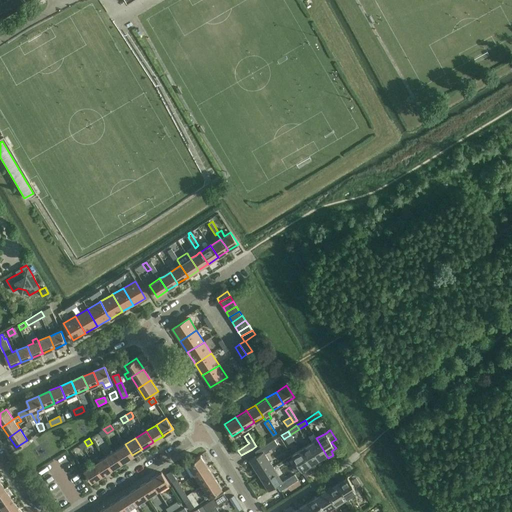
[(308,443),(318,459),(323,456),(325,460),(328,458),(316,438),(308,443)]
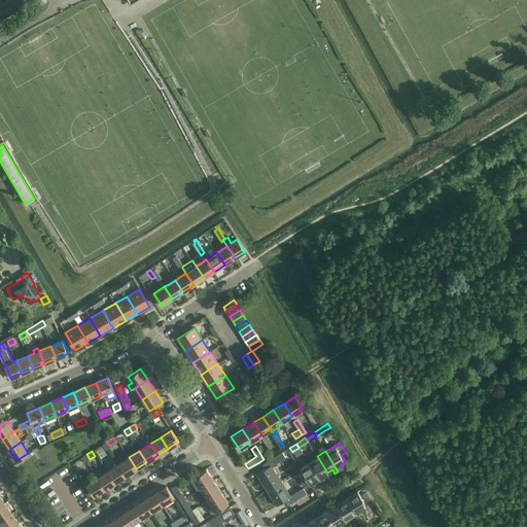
[(257,475),(267,489),(280,481),(273,467),(278,464),(277,462),(285,457),(282,452),(262,465),(265,469),(257,475)]
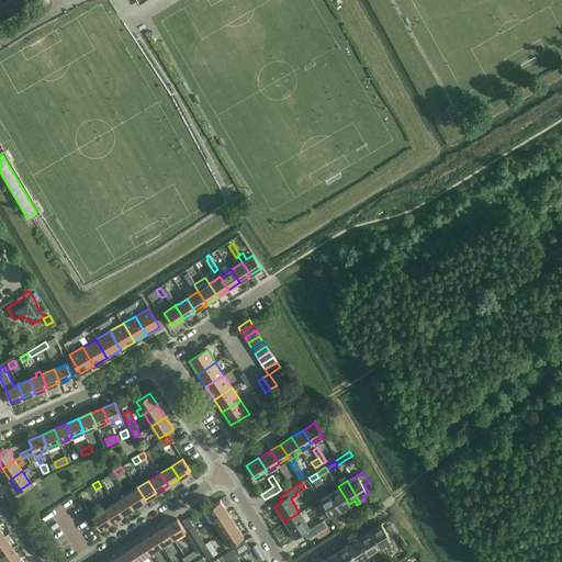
[(328,493),(341,514),(347,510),(345,507),(349,504),(338,486),(328,493)]
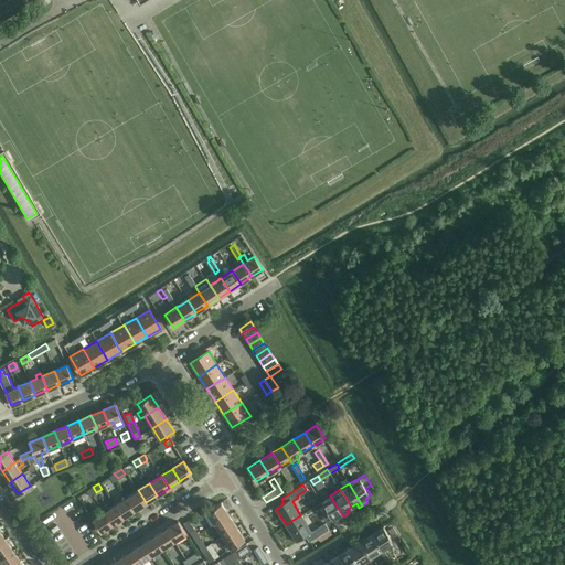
[(127,497),(127,498),(135,510),(146,502),(138,490),(127,497)]
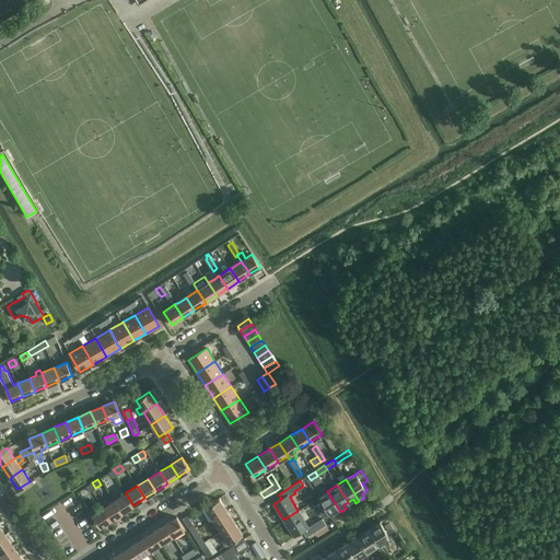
[(337,514),(340,512),(327,491),(318,497),(329,514),(335,511),(337,514)]
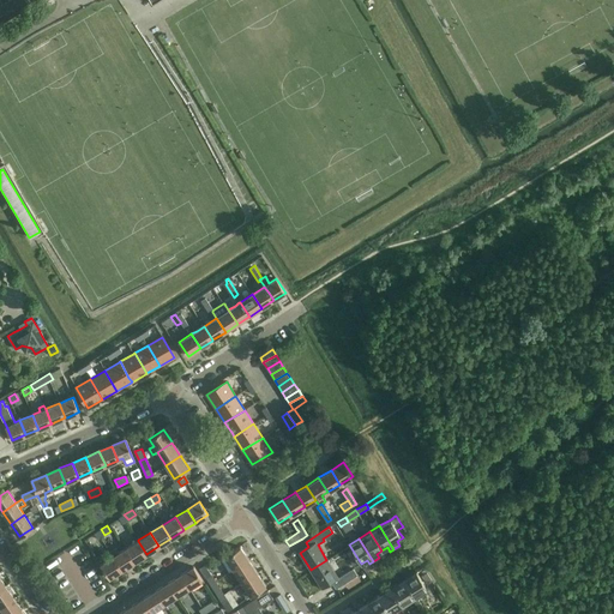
[(138,541),(125,548),(133,561),(146,554),(138,541)]
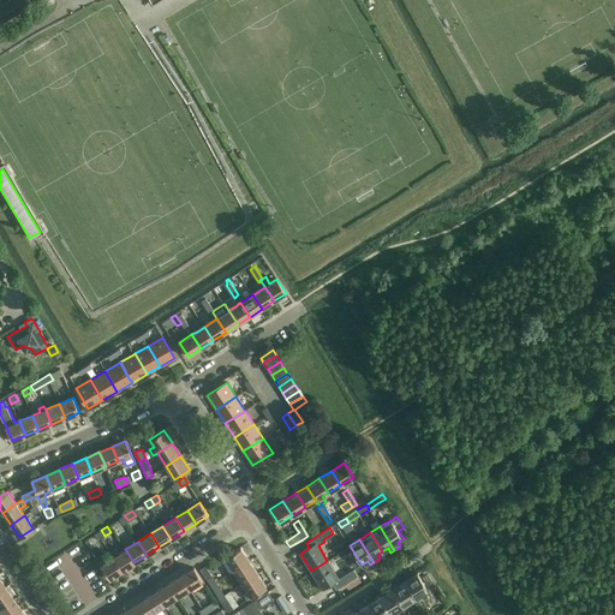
[(230,573),(233,571),(249,560),(240,547),(225,557),(230,565),(226,567),(230,573)]
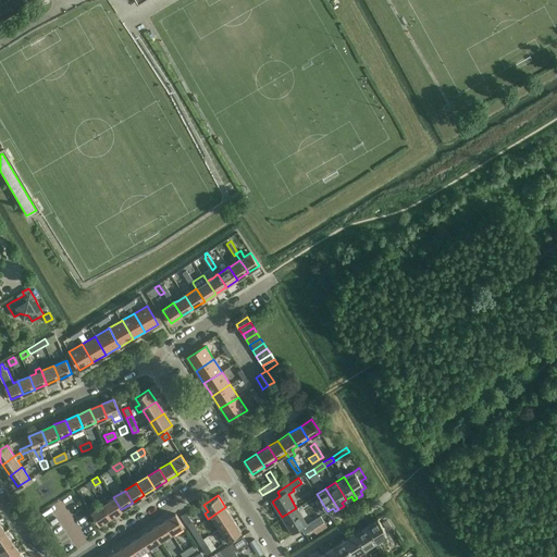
[(102,505),(110,517),(121,509),(113,497),(108,500),(106,497),(100,500),(102,505)]
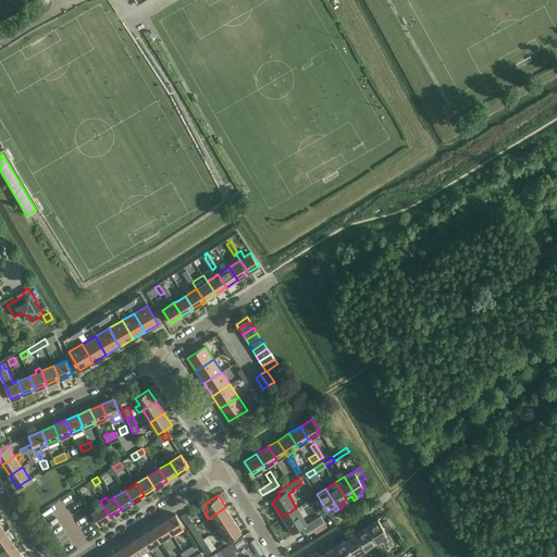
[(96,508),(91,511),(99,523),(110,517),(102,505),(96,508)]
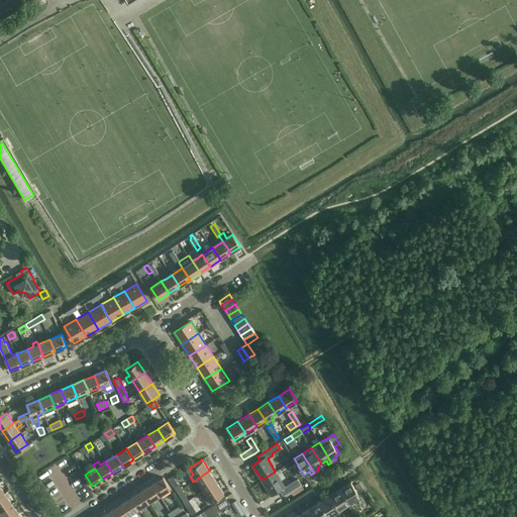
[(209,471),(196,480),(200,486),(203,491),(216,482),(209,471)]
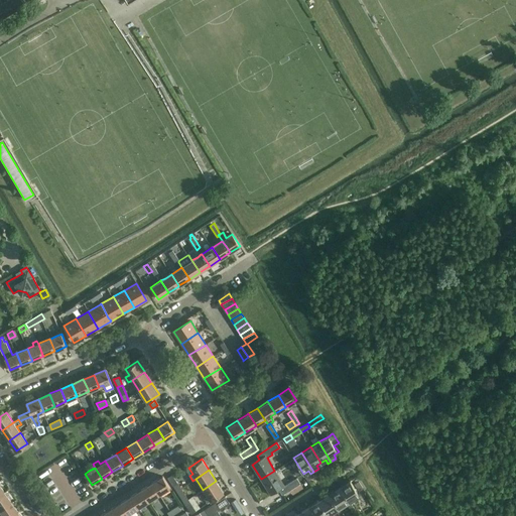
[(284,486),(274,471),(261,479),(271,495),(278,490),(282,494),(299,483),(296,478),(284,486)]
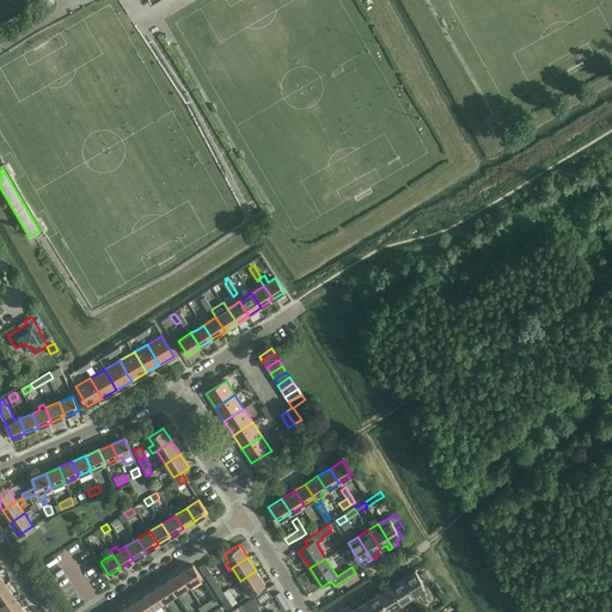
[(181,571),(189,586),(202,577),(193,564),(181,571)]
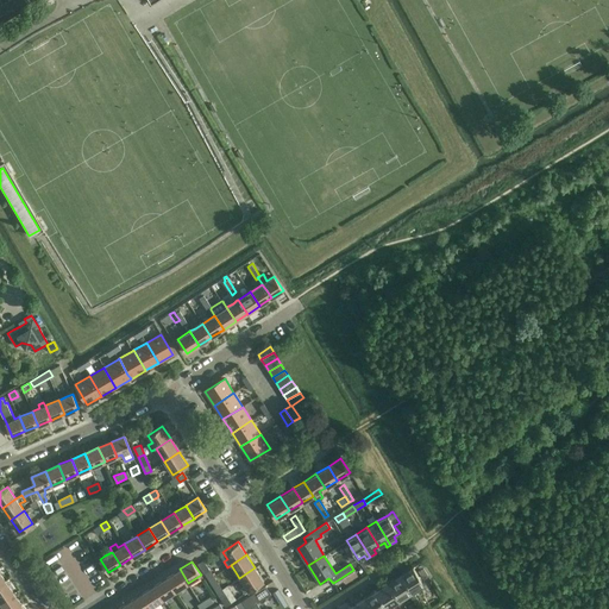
[(412,592),(409,595),(415,603),(419,601),(414,591),(425,585),(413,566),(401,575),(412,592)]
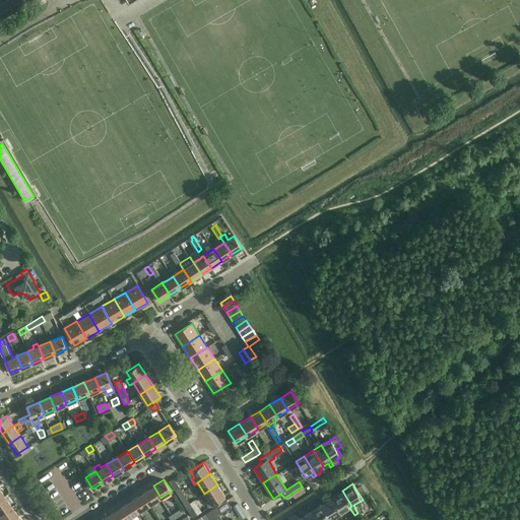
[(217,484),(204,494),(208,500),(205,502),(208,507),(225,496),(217,484)]
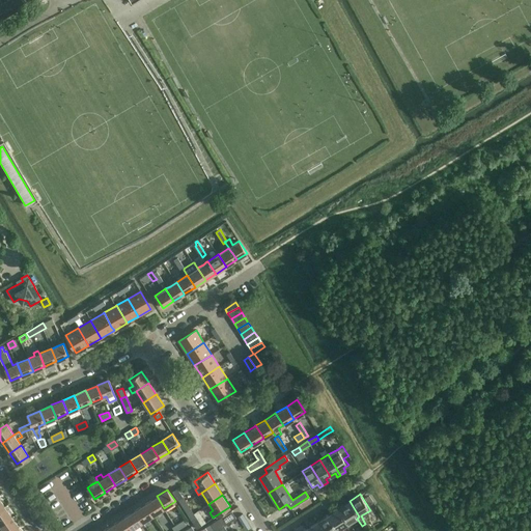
[(147,502),(145,503),(154,514),(155,514),(164,508),(157,496),(147,502)]
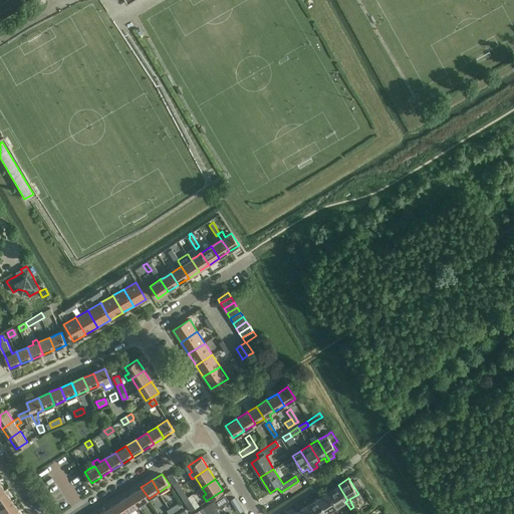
[(337,507),(335,508),(338,513),(341,513),(343,513),(340,508),(341,507),(340,505),(345,502),(347,500),(338,485),(327,492),(337,507)]
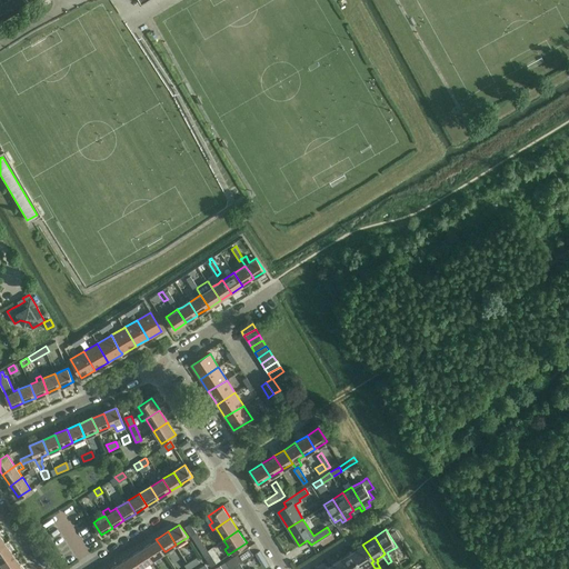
[(195,541),(202,553),(208,550),(200,538),(195,541)]
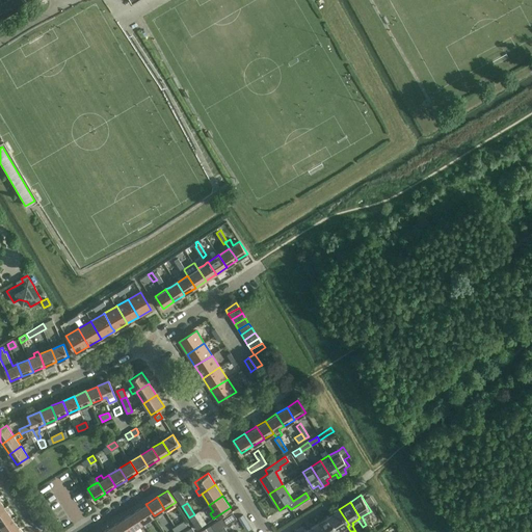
[(136,510),(135,510),(142,523),(143,522),(154,515),(145,504),(136,510)]
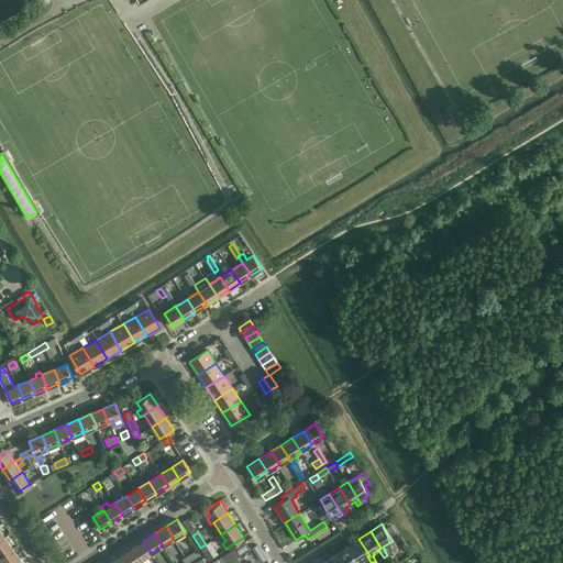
[(4,537),(0,539),(0,556),(12,548),(4,537)]
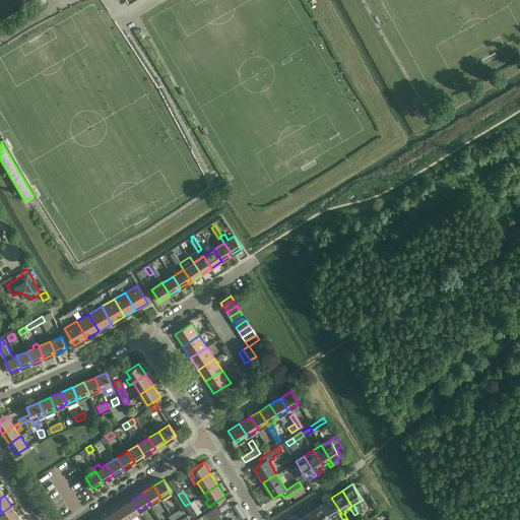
[(330,519),(332,519),(339,514),(341,513),(331,498),(321,504),(328,516),(330,519)]
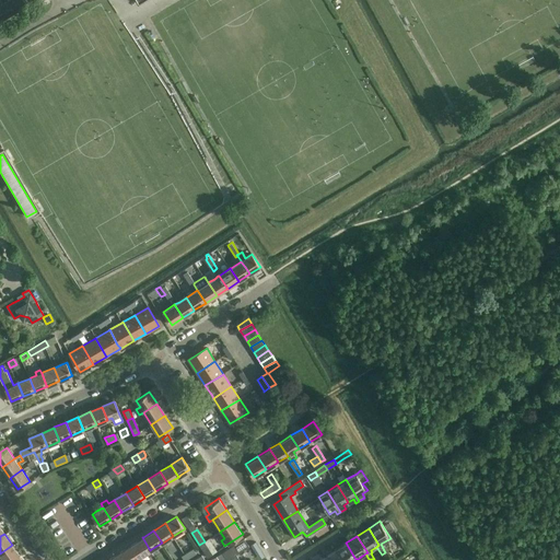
[(132,544),(131,545),(139,557),(141,556),(146,553),(148,556),(149,557),(150,556),(153,555),(150,550),(142,537),(132,544)]
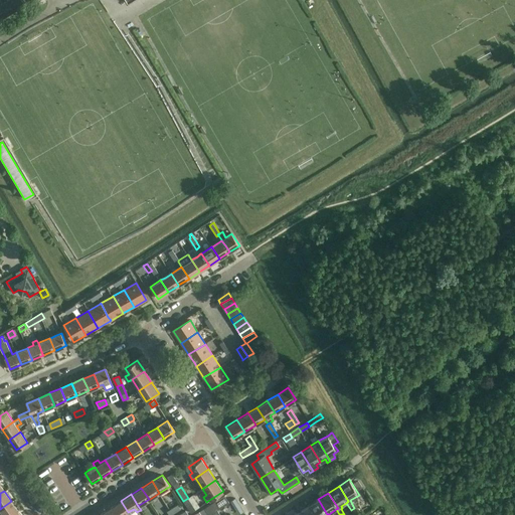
[(209,514),(208,514),(230,514),(227,514),(220,514),(217,510),(229,502),(224,495),(204,508),(205,511),(207,513),(209,514)]
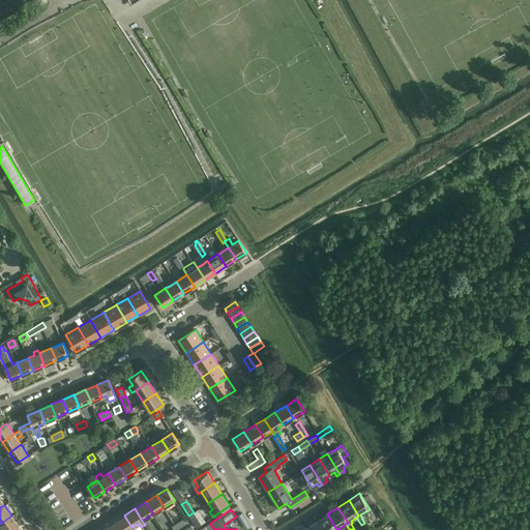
[(321,529),(336,529),(334,526),(327,513),(316,521),(319,526),(321,529)]
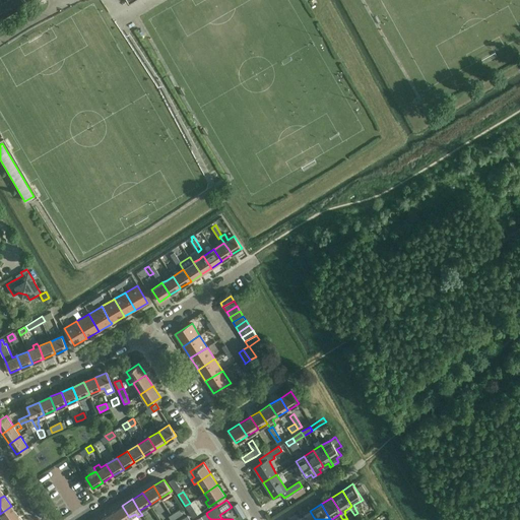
[(11,506),(0,514),(1,516),(3,519),(12,519),(18,516),(11,506)]
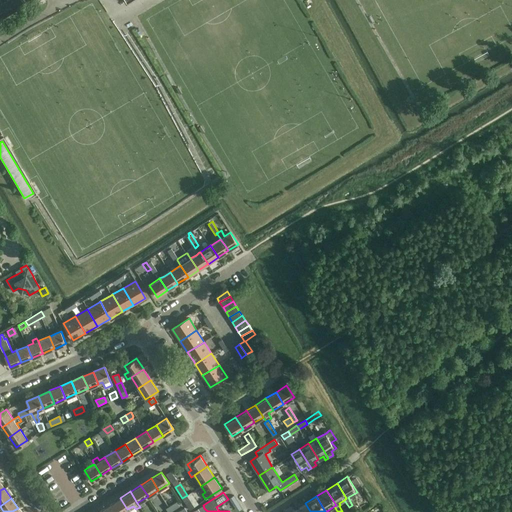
[(111,504),(110,504),(114,511),(123,511),(125,511),(127,509),(120,498),(111,504)]
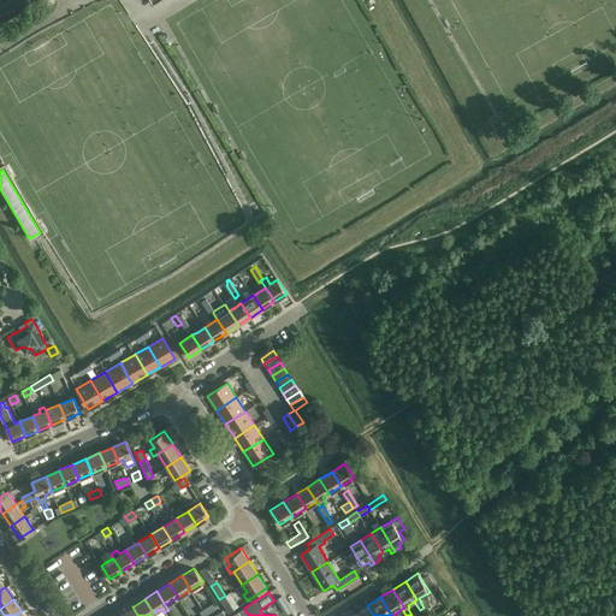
[(234,600),(224,606),(227,612),(234,609),(238,606),(234,600)]
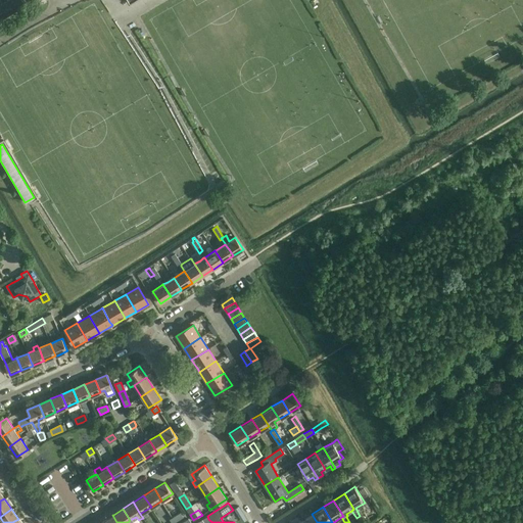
[(175,515),(178,520),(183,517),(180,512),(175,515)]
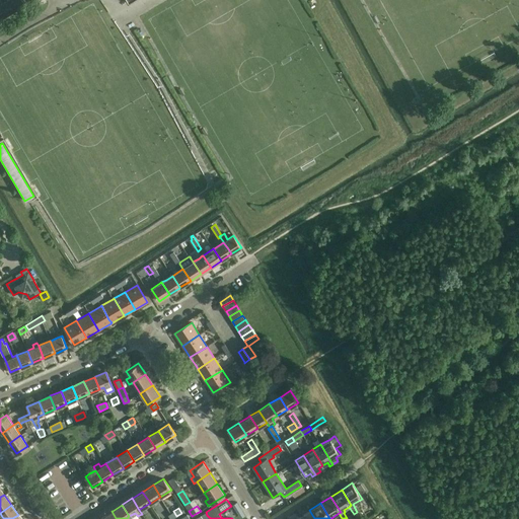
[(299,518),(314,518),(312,515),(309,510),(299,517),(299,518)]
